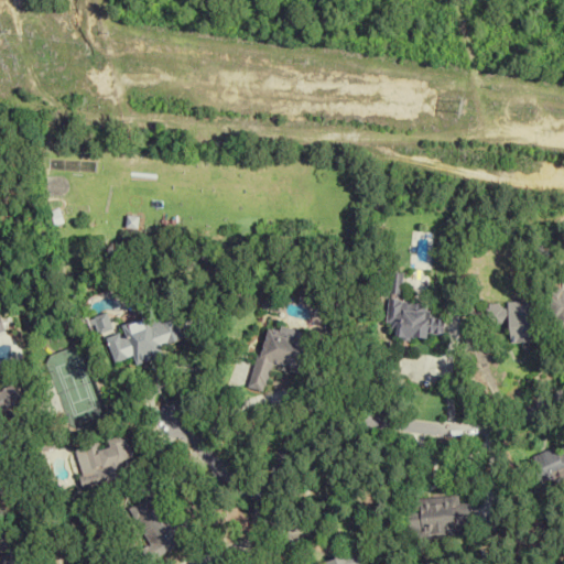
[(563,327),(563,288),(548,291),(553,329),(563,327)]
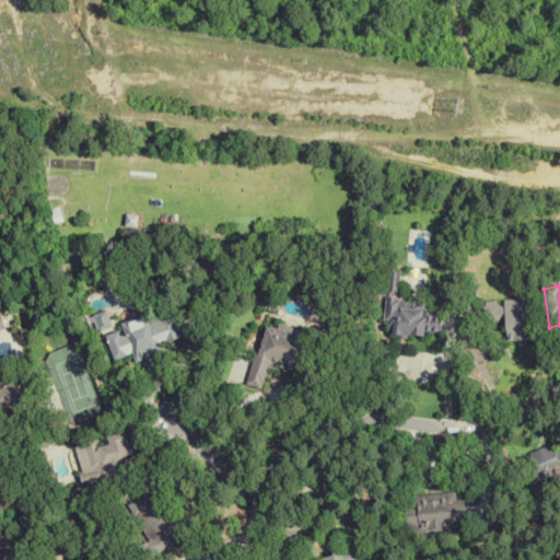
[(440,316),(424,316),(424,301),(385,299),(384,334),(440,335),(440,316)]
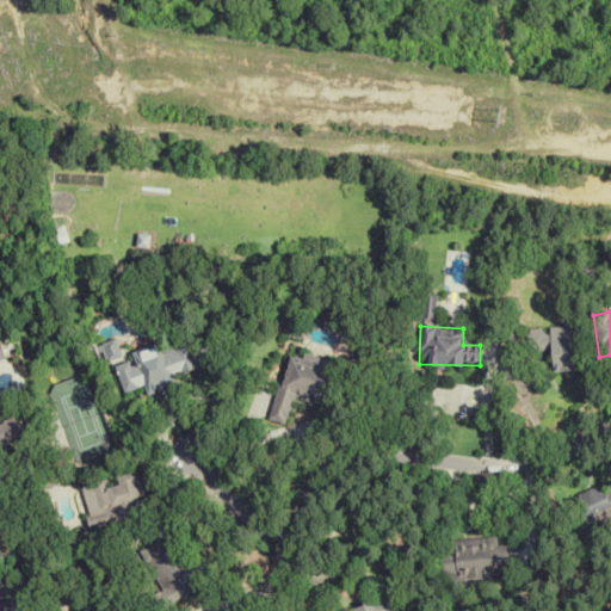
[(554,371),(582,370),(580,327),(526,328),(528,351),(553,350),(554,371)]
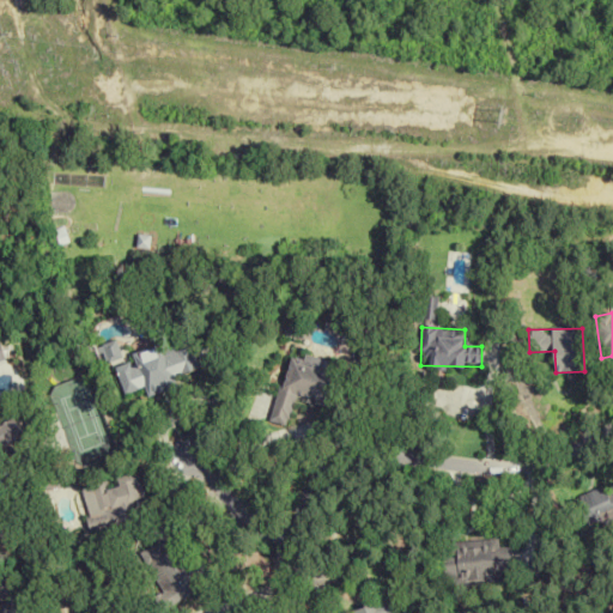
[(117,366),(126,393),(147,387),(150,395),(182,386),(176,366),(198,359),(193,345),(177,350),(175,340),(134,353),(135,360),(117,366)]
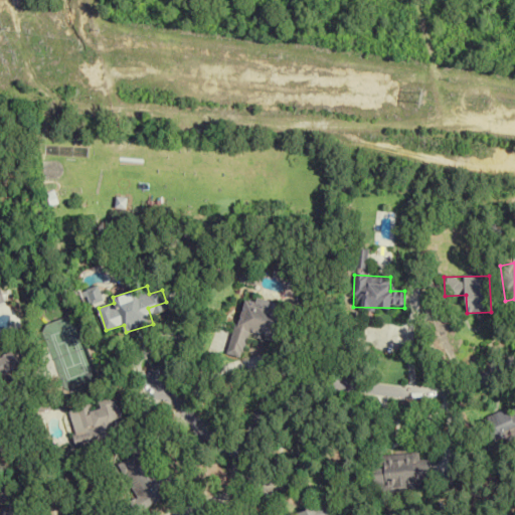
[(245,299),(227,353),(241,358),(250,332),(279,342),(290,309),(256,298),(254,302),(245,299)]
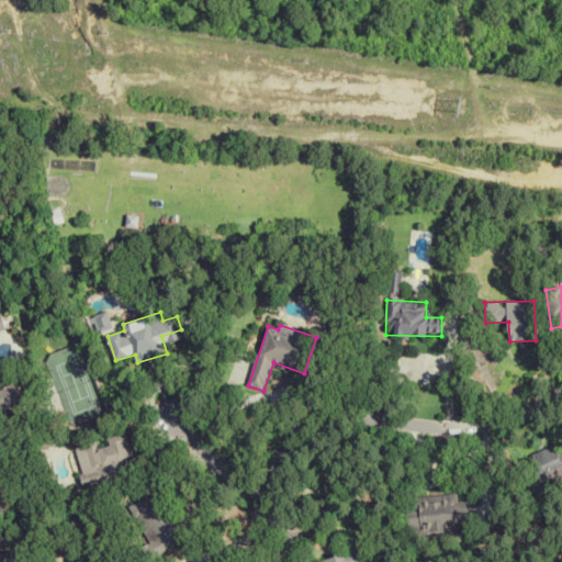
[(0,411),(24,396),(15,381),(0,390),(0,411)]
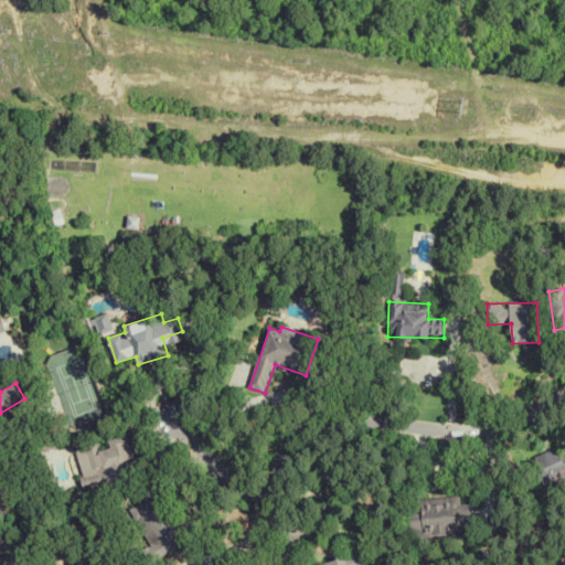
[(564,481),(564,445),(533,455),(542,488),(564,481)]
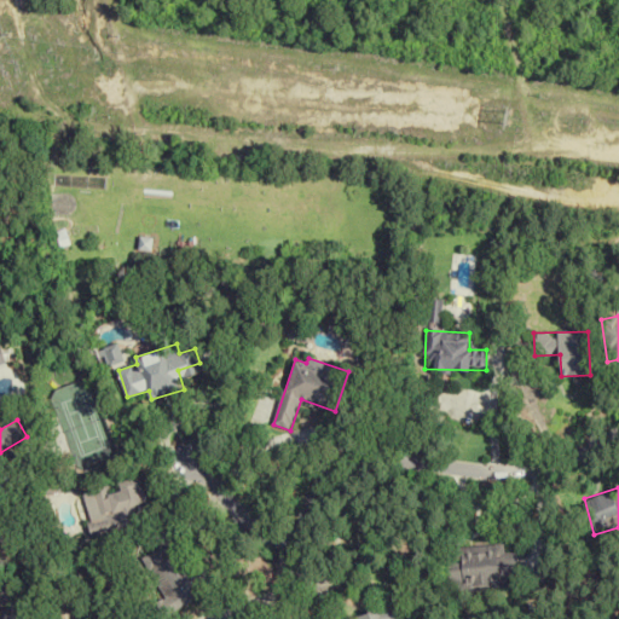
[(144,556),(172,609),(213,588),(197,556),(186,561),(175,541),(144,556)]
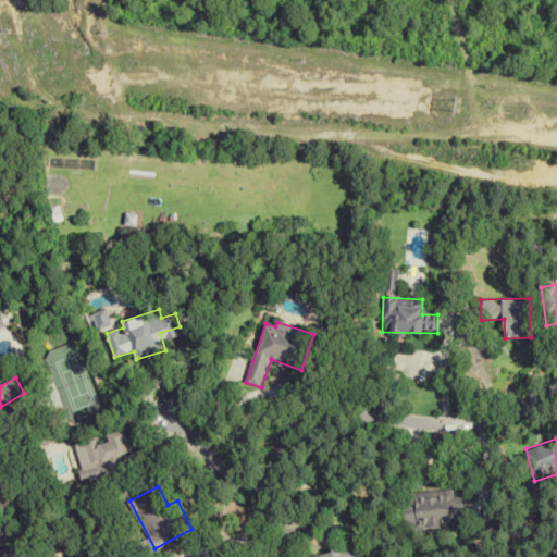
[(404,494),(407,531),(468,525),(465,496),(454,497),(453,489),(404,494)]
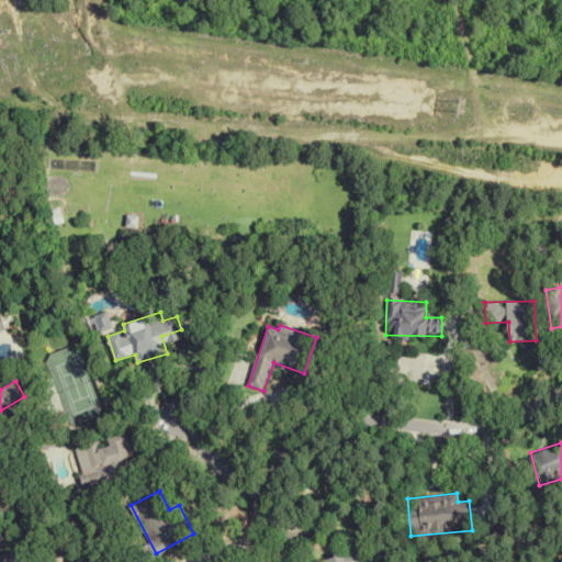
[(0,555),(0,561),(14,561),(6,551),(0,555)]
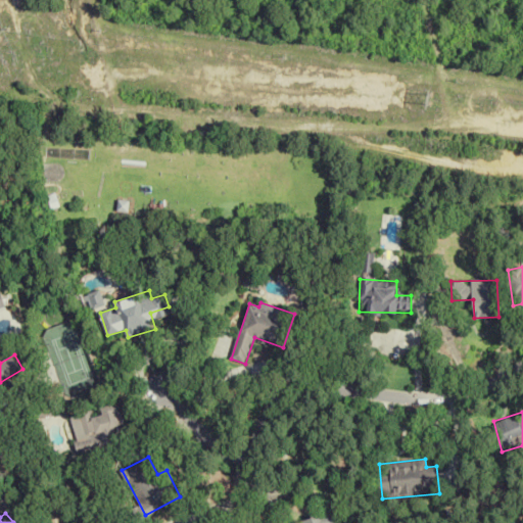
[(303,520),(303,522),(333,522),(331,514),(303,520)]
